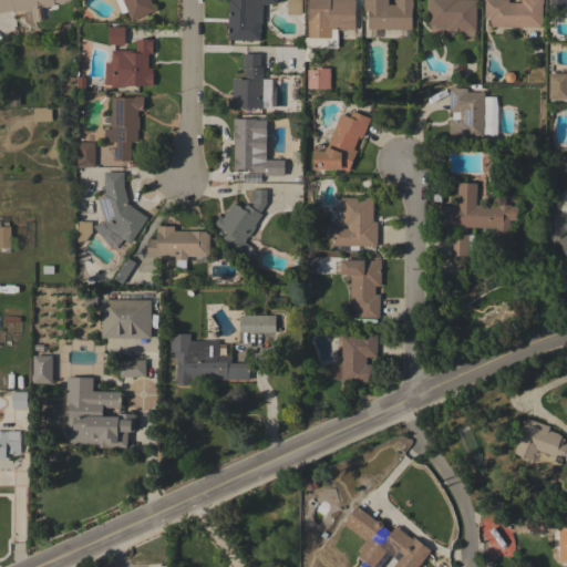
[(73,0),(65,1),(65,2),(58,3),(58,2),(54,3),(54,6),(40,8),(42,21),(32,22),(30,9),(13,12),(13,10),(0,11),(0,0),(73,0)]
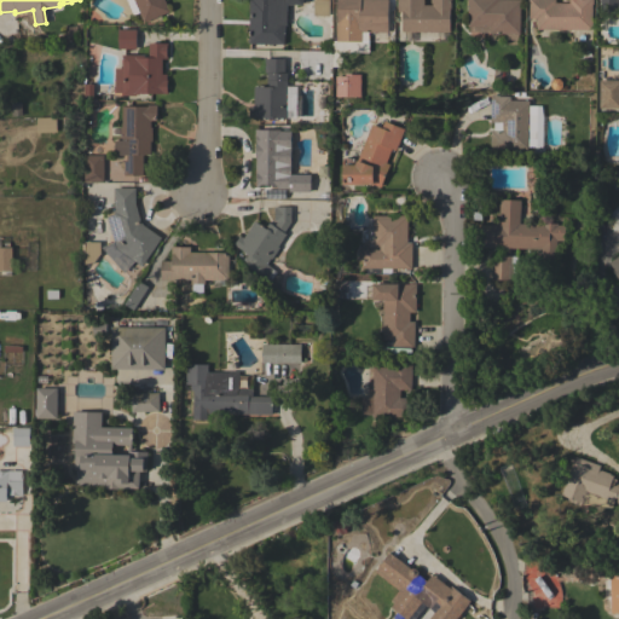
[(133,0),(165,0),(169,11),(144,23),(133,0)]
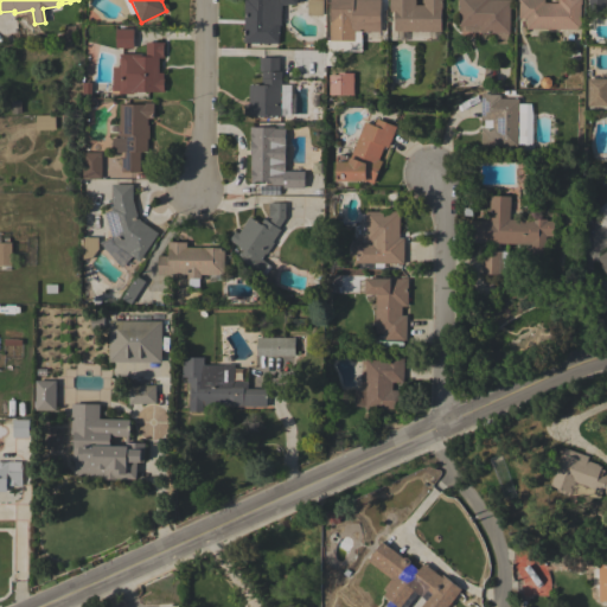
[(243,0),(296,0),(296,4),(279,4),(279,44),(243,43),(243,0)]
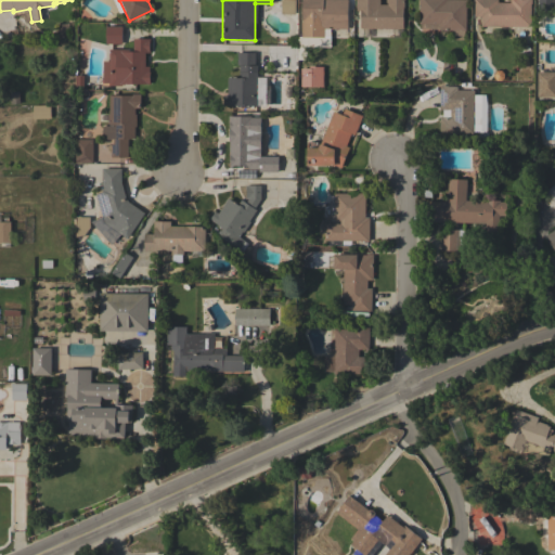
[(295,0),(295,14),(281,13),(281,0),(295,0)]
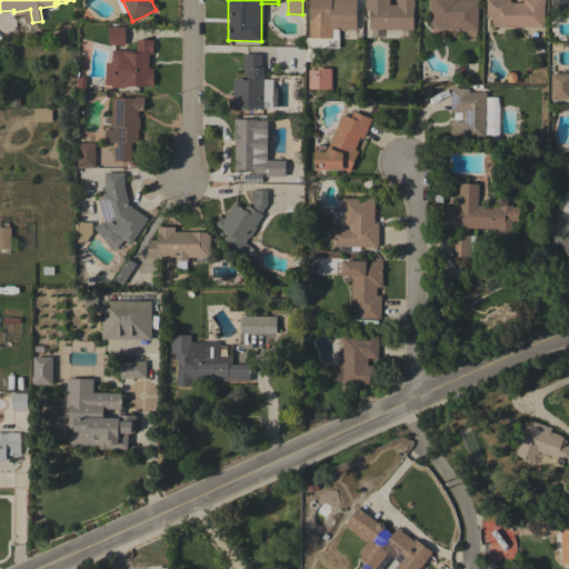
[(309,37),(309,20),(310,20),(310,0),(356,0),(356,29),(339,29),(339,48),(312,48),(313,50),(315,57),(312,61),(305,61),(305,37),(309,37)]
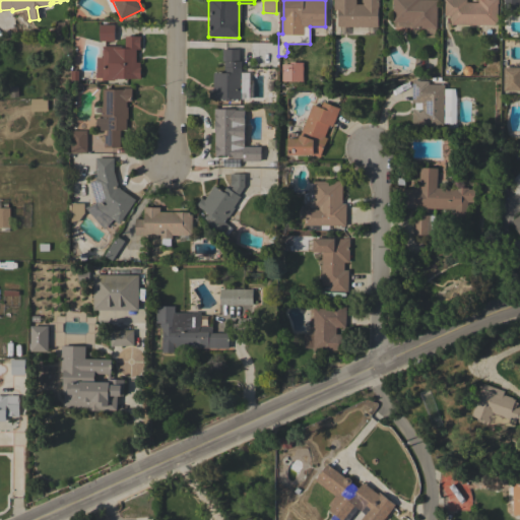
[(334,0),(355,0),(355,4),(363,4),(363,0),(380,0),(380,1),(379,1),(379,8),(378,8),(378,26),(338,26),(338,9),(334,9),(334,0)]
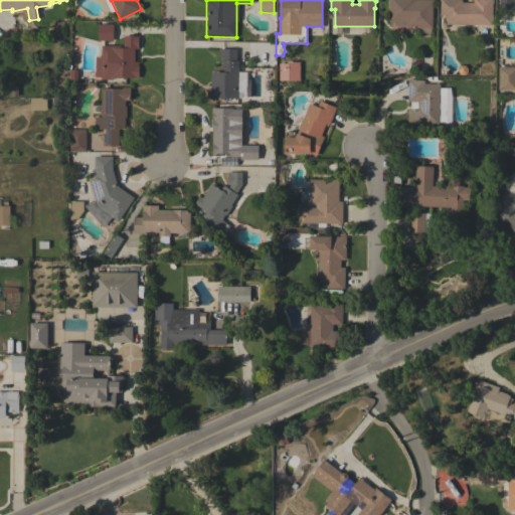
[(434,0),(434,5),(433,5),(433,27),(407,27),(407,21),(389,21),(389,0),(434,0)]
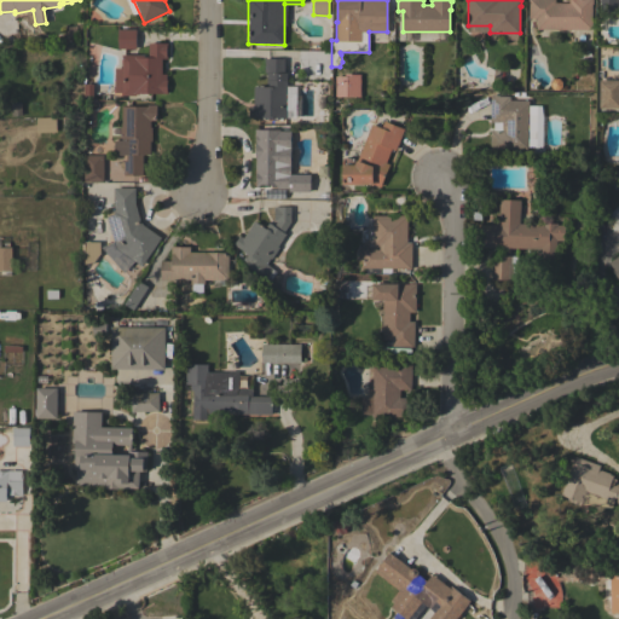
[(537,29),(537,27),(532,27),(532,18),(530,18),(530,4),(528,4),(528,0),(555,0),(555,3),(570,3),(570,0),(593,0),(593,4),(591,29),(537,29)]
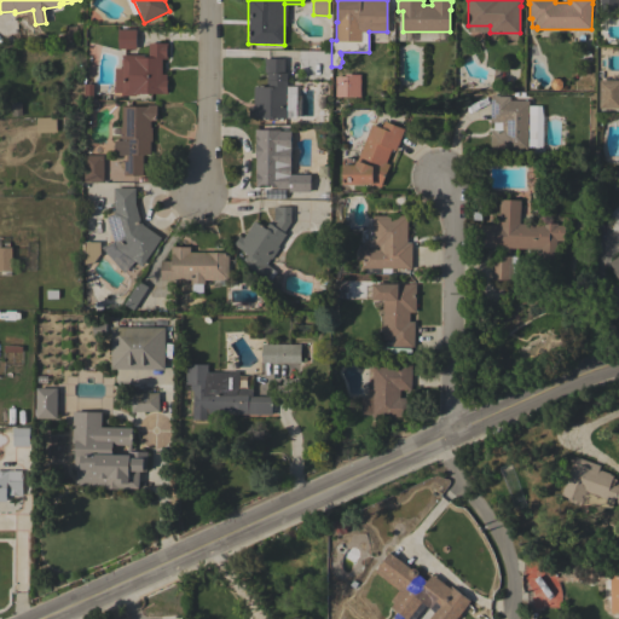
[(618,0),(618,10),(618,12),(600,11),(600,0),(618,0)]
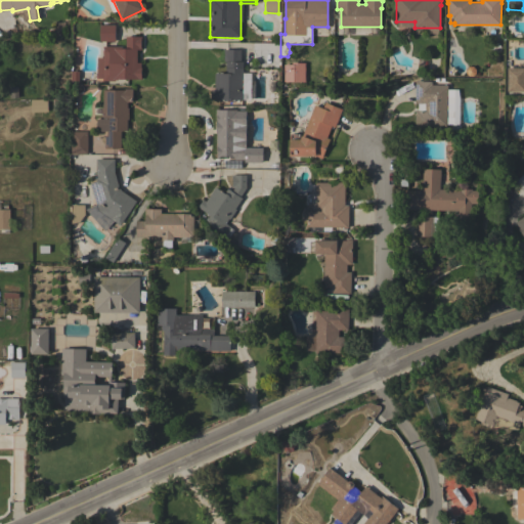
[(116,41),(99,41),(99,25),(116,25),(116,41)]
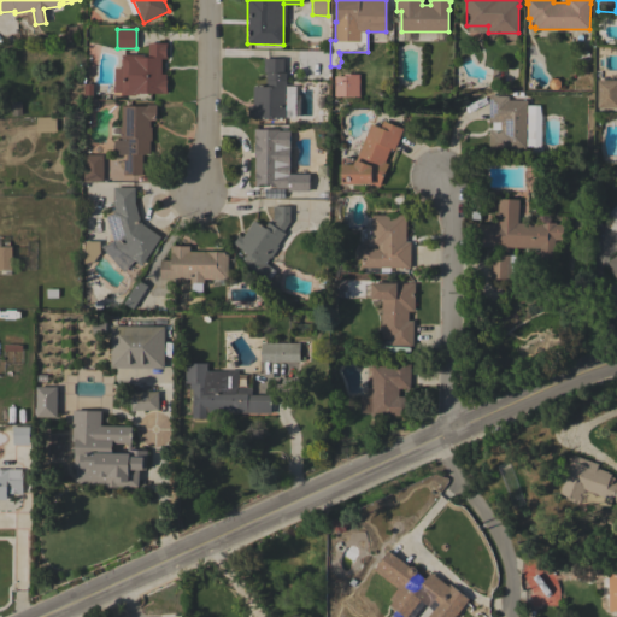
[(121,54),(142,54),(142,57),(148,58),(148,42),(166,42),(166,59),(162,59),(162,74),(166,74),(166,93),(135,93),(135,95),(121,95),(121,54)]
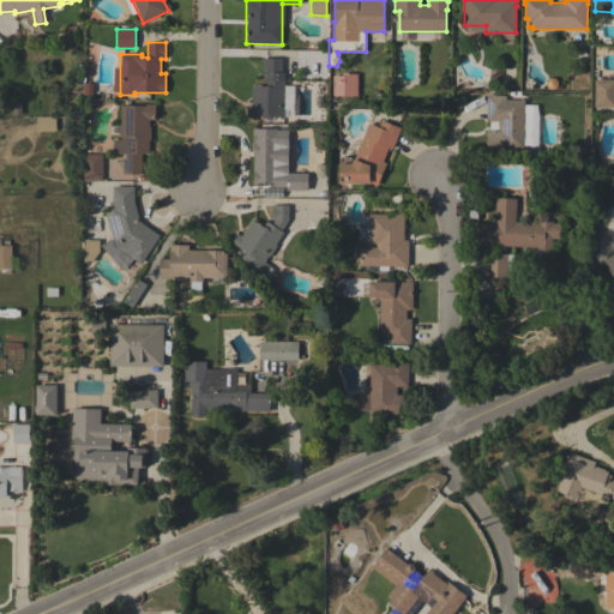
[(282,58),(282,79),(284,79),(284,94),(286,94),(286,108),(284,108),(284,116),(247,116),(247,106),(252,106),(252,85),(265,85),(265,72),(263,72),(263,58),(282,58)]
